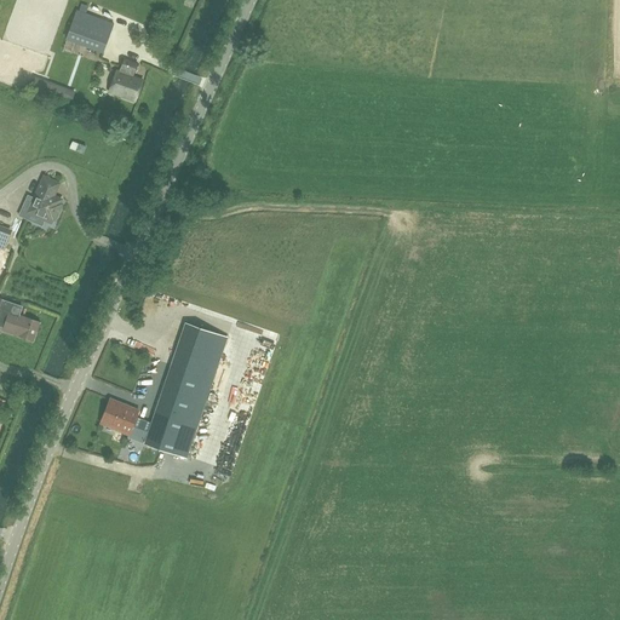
[(103,53),(108,39),(114,23),(76,10),(65,40),(103,53)]
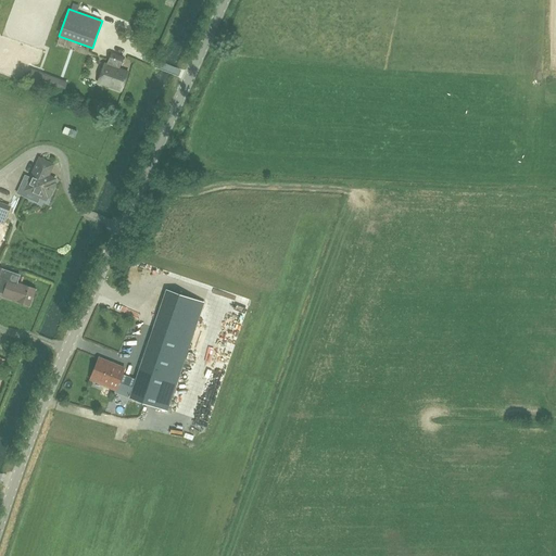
[(153,55),(164,57),(165,48),(154,47),(153,55)]
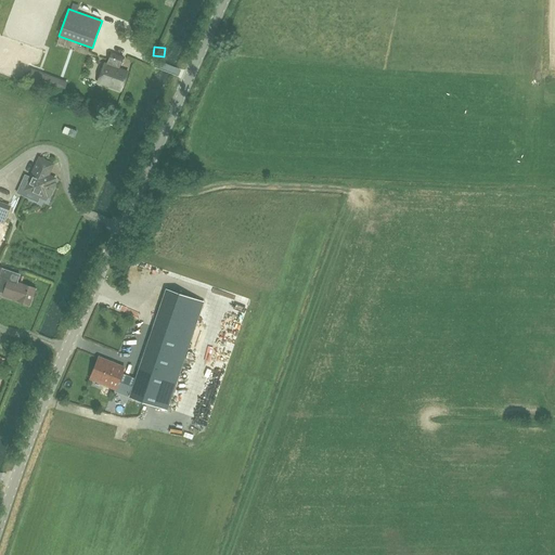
[(106,62),(120,66),(124,56),(111,52),(106,62)]
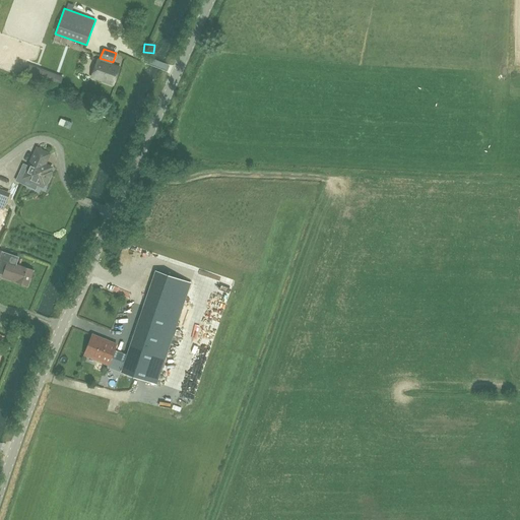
[(91,77),(113,85),(119,67),(98,59),(91,77)]
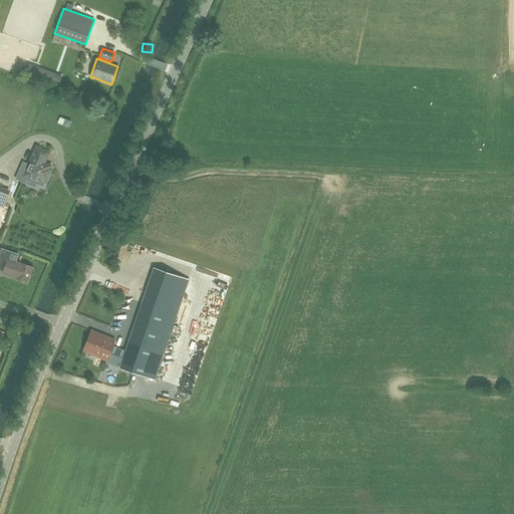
[(53,80),(55,73),(40,68),(38,75),(53,80)]
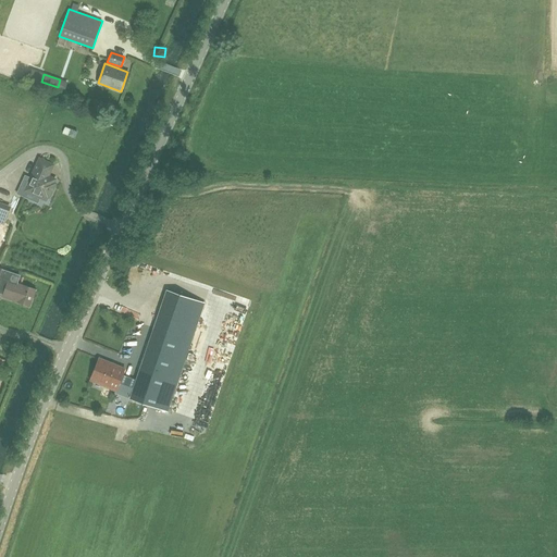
[(47,196),(49,195),(52,189),(51,186),(54,180),(47,175),(47,176),(46,173),(49,172),(52,164),(39,159),(25,190),(45,199),(47,196)]
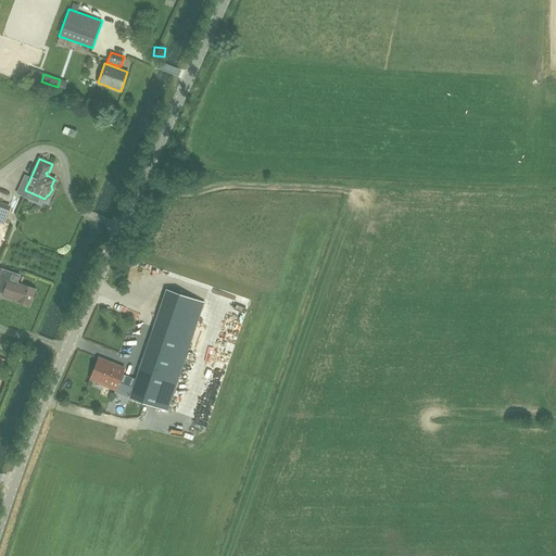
[(0,223),(3,225),(11,206),(0,201),(0,223)]
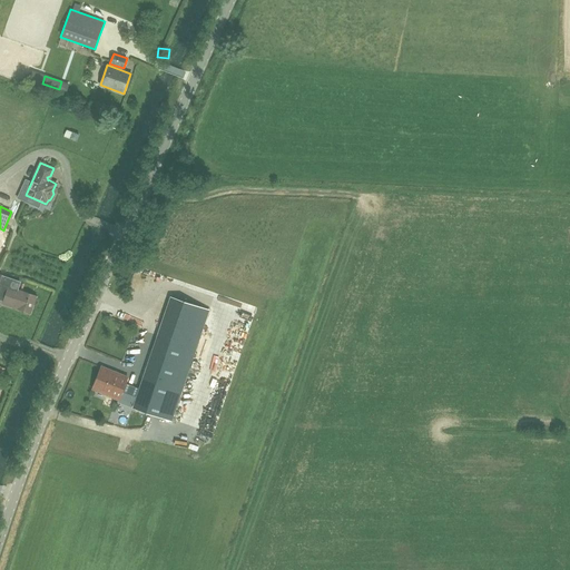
[(33,305),(36,304),(37,304),(37,303),(38,302),(38,301),(37,300),(37,298),(36,298),(36,296),(17,290),(16,291),(8,288),(3,302),(18,306),(17,308),(30,313),(33,305)]
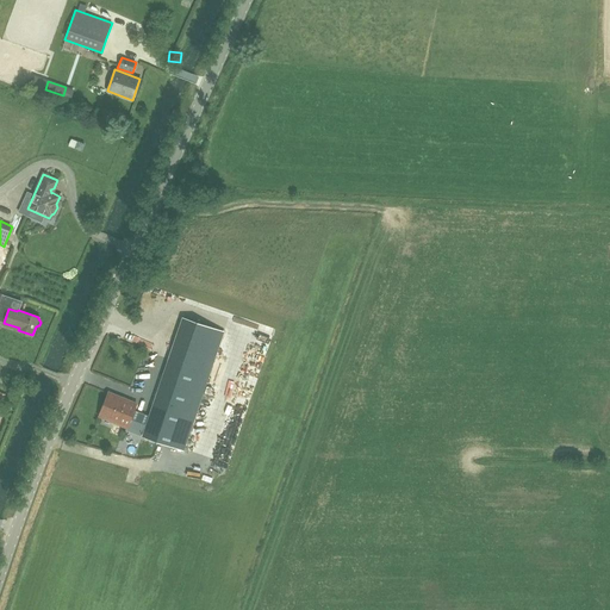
[(148,416),(142,433),(141,436),(184,450),(201,399),(204,390),(224,331),(181,316),(148,416)]
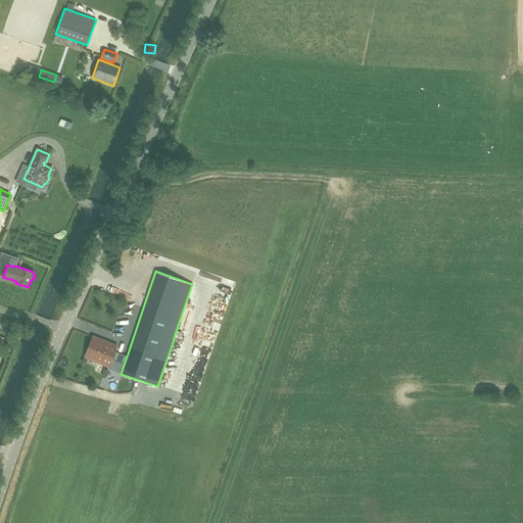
[(206,345),(209,335),(198,332),(195,342),(206,345)]
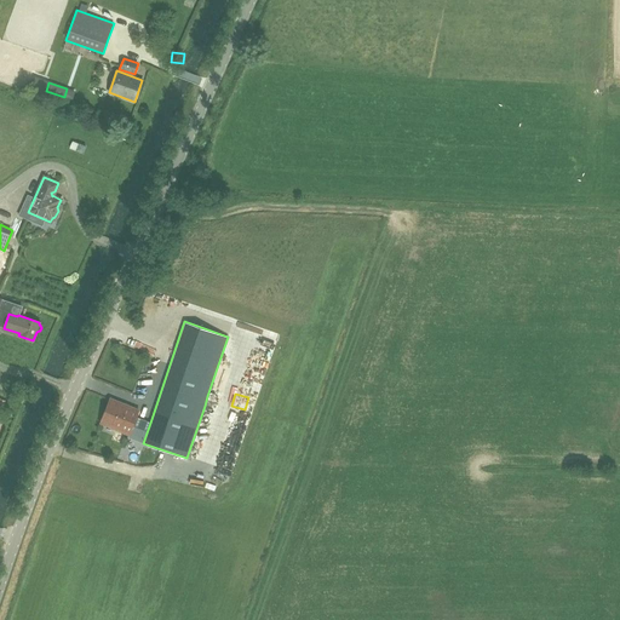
[(128,434),(136,417),(138,411),(110,399),(99,423),(128,434)]
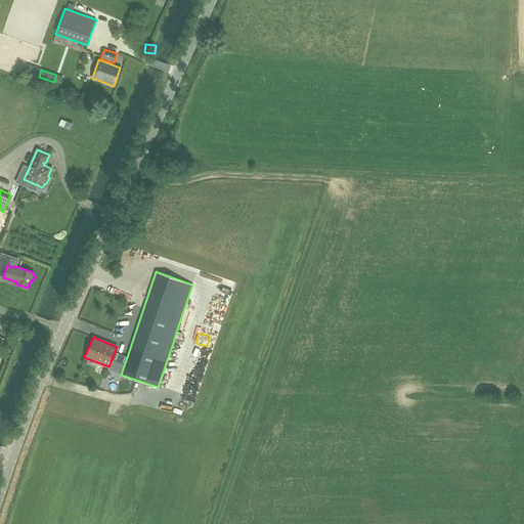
[(60,375),(67,366),(57,359),(51,367),(60,375)]
